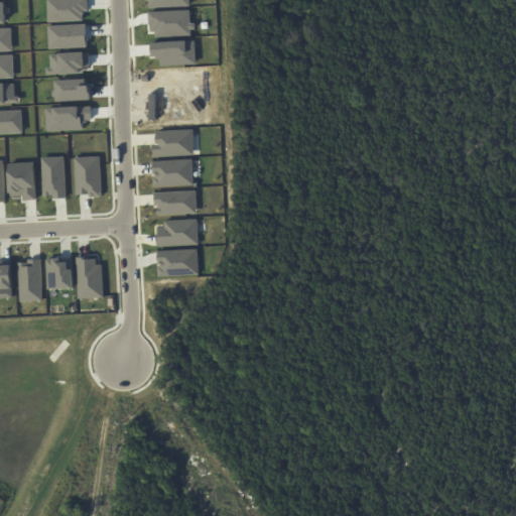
[(185,0),(186,6),(145,8),(145,0),(185,0)]
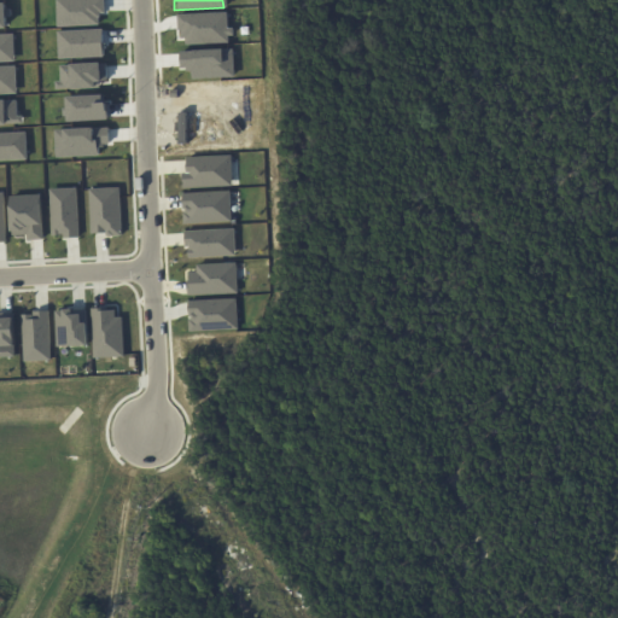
[(186,157),(229,155),(232,185),(184,188),(182,173),(187,172),(186,157)]
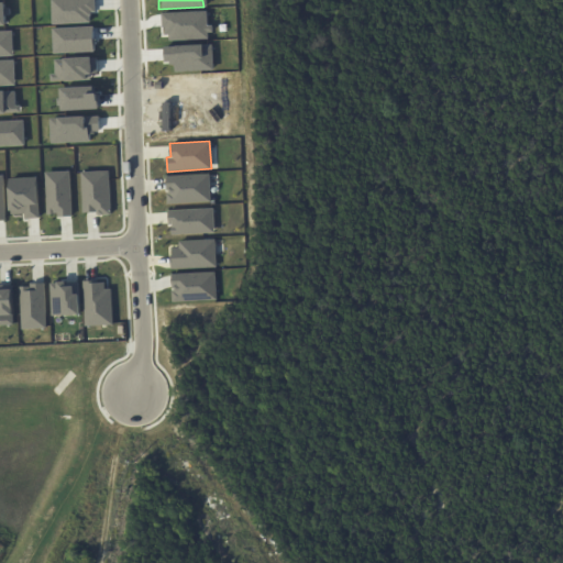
[(45,172),(69,170),(72,216),(57,217),(57,213),(47,214),(45,172)]
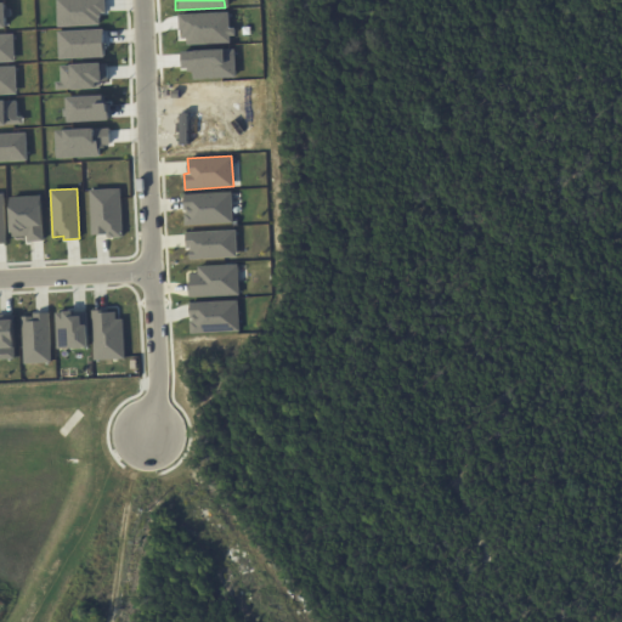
[(119,188),(90,190),(91,235),(107,235),(107,237),(122,237),(119,188)]
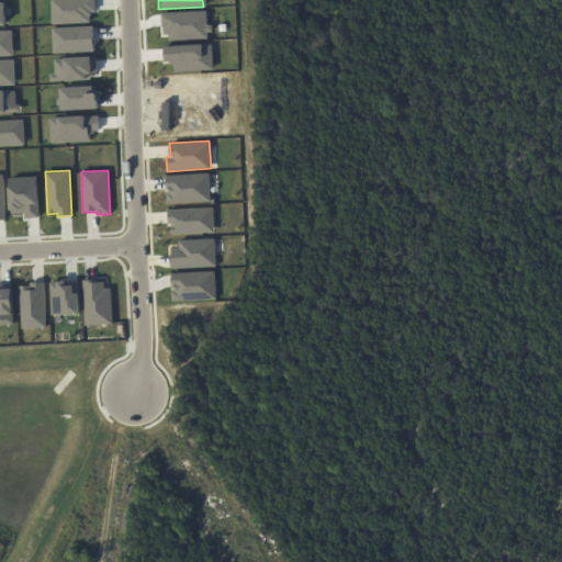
[(209,173),(166,176),(166,190),(169,190),(169,193),(167,193),(167,203),(210,201),(209,173)]
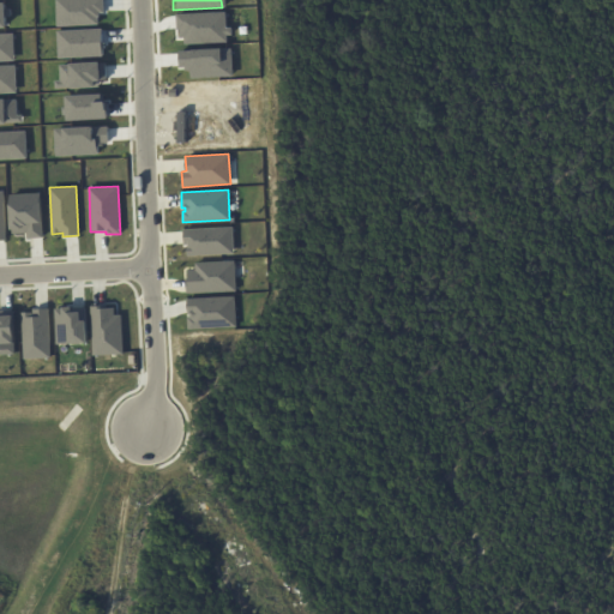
[(42,193),(11,194),(12,234),(26,234),(26,239),(42,239),(42,193)]
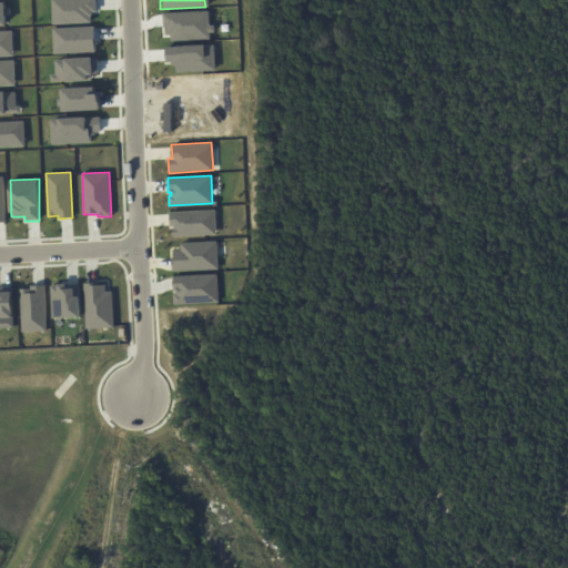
[(169,212),(215,210),(216,234),(173,236),(173,226),(170,226),(169,212)]
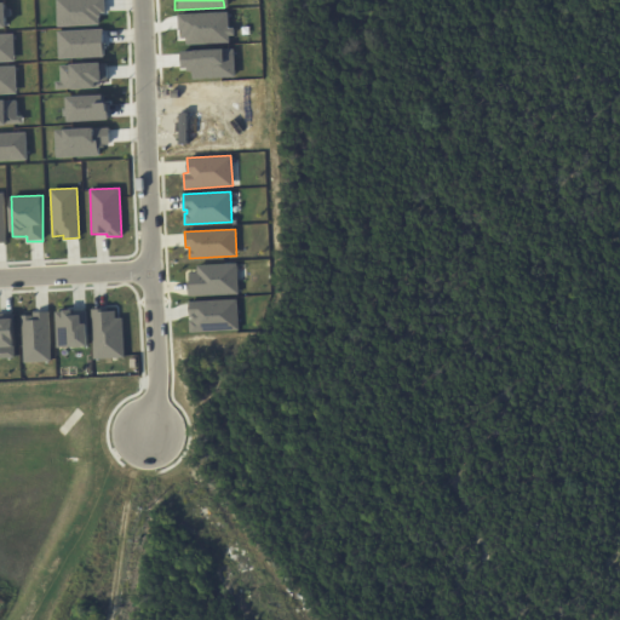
[(236,264),(197,265),(197,273),(190,273),(191,281),(188,281),(188,296),(239,294),(236,264)]
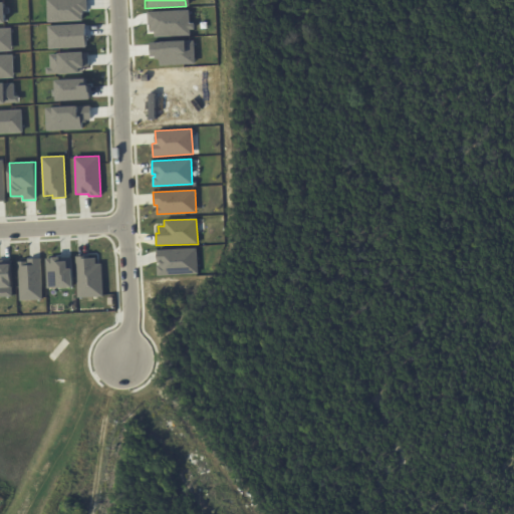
[(196,248),(157,250),(158,263),(159,263),(159,265),(158,265),(158,275),(197,273),(196,248)]
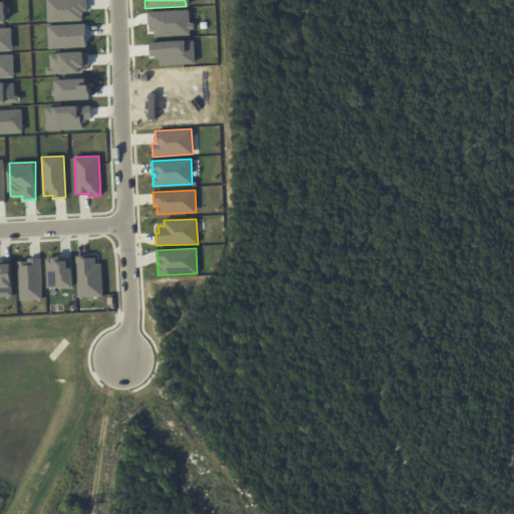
[(48,288),(73,288),(72,257),(47,258),(48,288)]
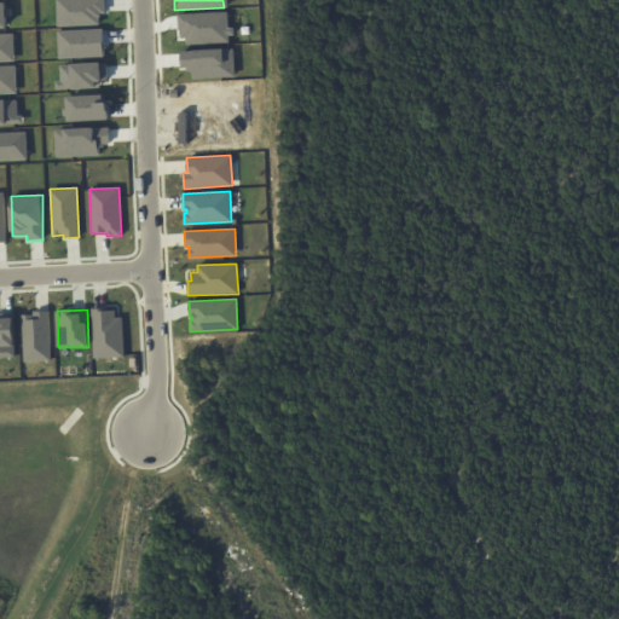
[(122,358),(121,310),(92,310),(93,358),(122,358)]
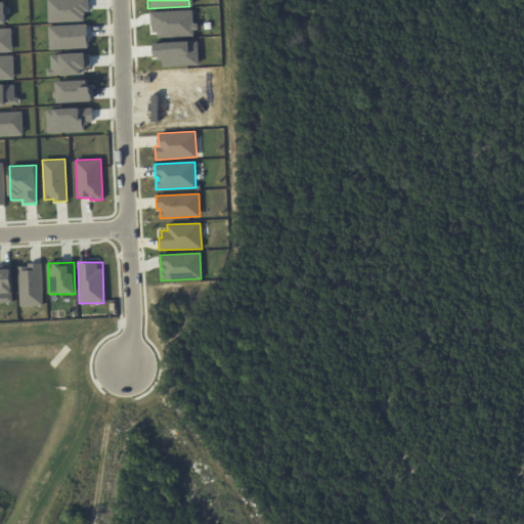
[(20,306),(43,305),(42,264),(19,265),(20,306)]
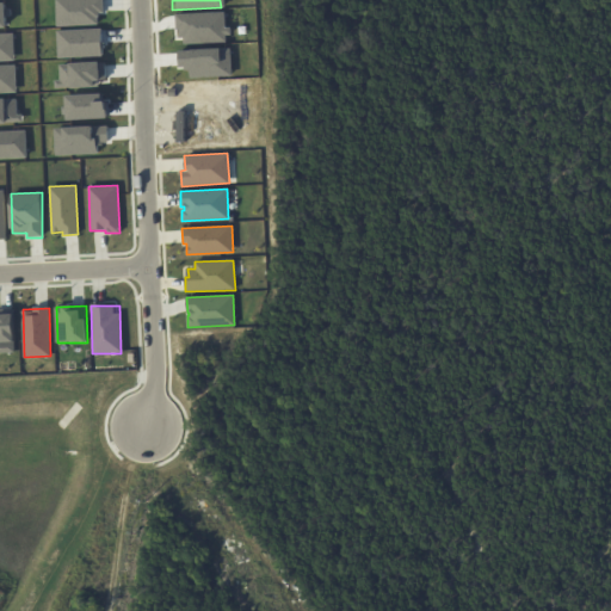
[(0,353),(16,353),(13,312),(0,312),(0,353)]
